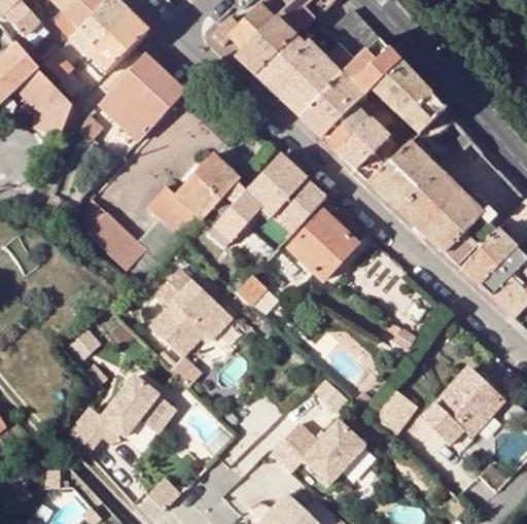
[(0,0),(0,8),(24,35),(26,34),(40,20),(23,0),(0,0)]
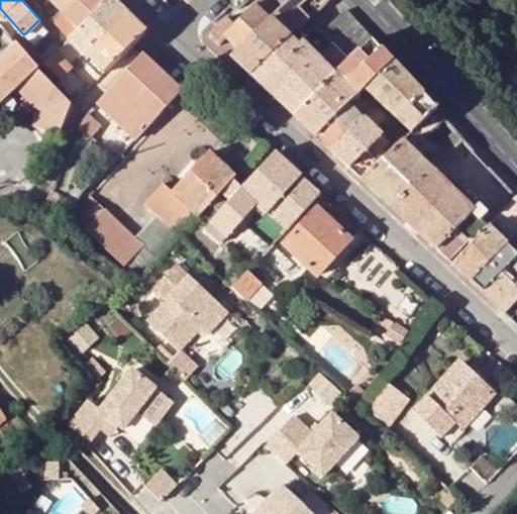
[(54,0),(64,10),(74,0),(54,0)]
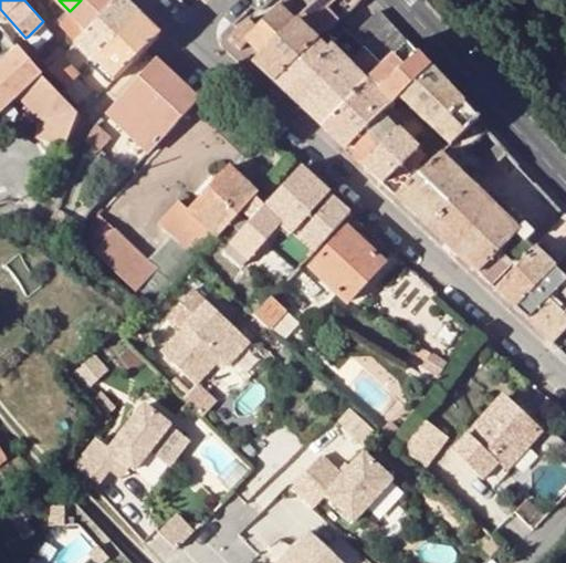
[(91,24),(116,0),(81,0),(70,11),(86,29),(91,24)]
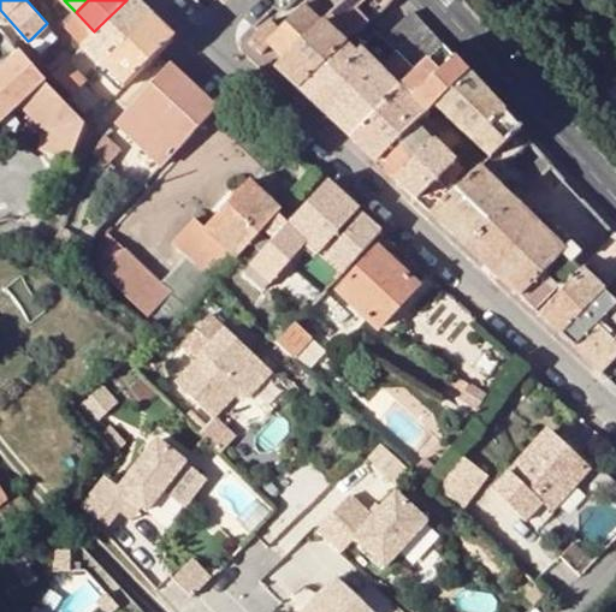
[(144,9),(135,0),(126,0),(99,27),(94,31),(81,43),(102,63),(152,16),(144,9)]
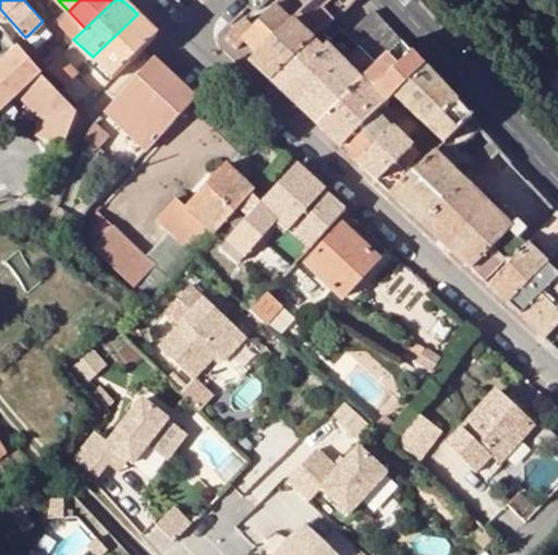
[(277,0),(252,23),(245,15),(226,35),(237,47),(245,38),(257,50),(308,0),(277,0)]
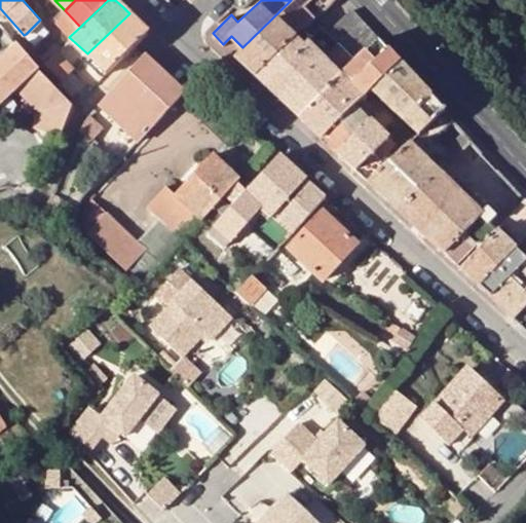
[(291,0),(242,47),(235,54),(255,74),(302,29),(314,16),(332,0),(291,0)]
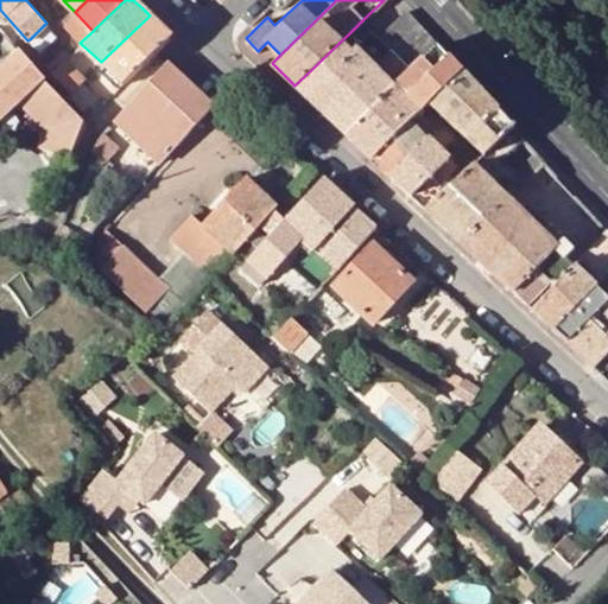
[(544,6),(553,16),(562,8),(555,0),(550,0),(544,6)]
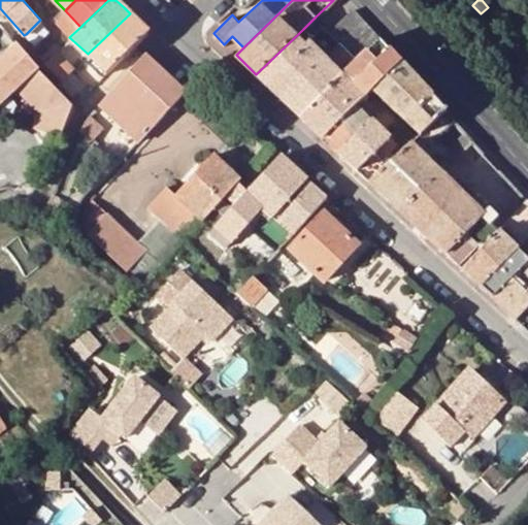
[(352,7),(327,31),(357,60),(380,38),(352,7)]
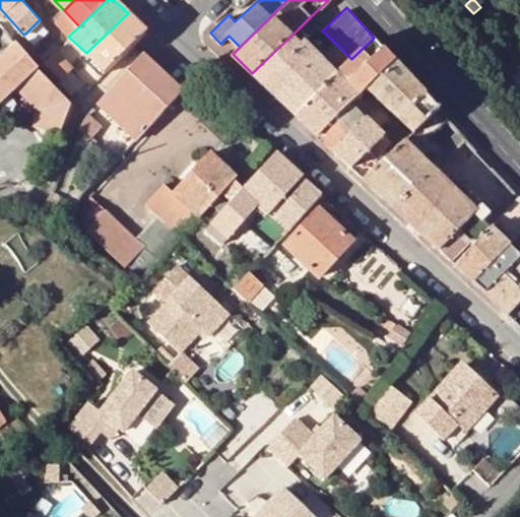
[(79,26),(64,10),(53,20),(68,37),(79,26)]
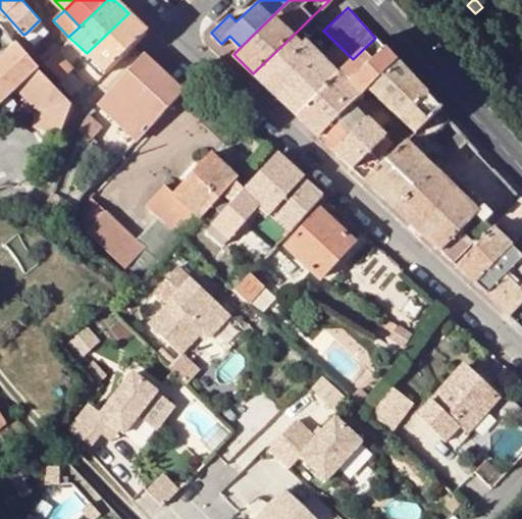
[(147,31),(128,13),(87,53),(105,70),(111,64),(147,31)]
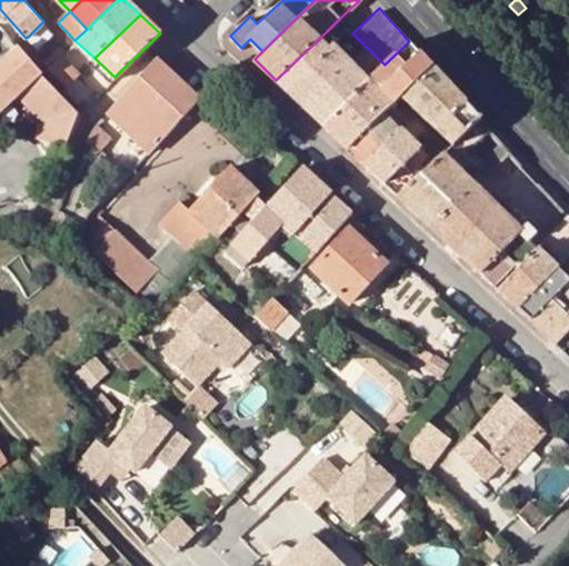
[(327,31),(276,80),(297,99),(321,122),(379,69),(385,65),(352,33),(338,38),(335,40),(327,31)]
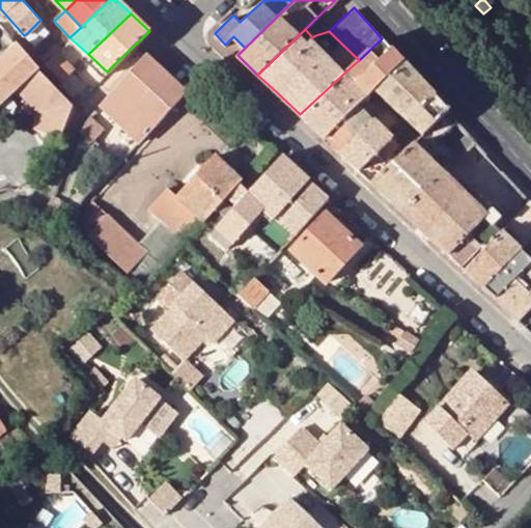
[(354,64),(300,114),(325,137),(358,104),(368,93),(372,91),(374,88),(403,61),(389,47),(382,38),(359,60),(354,64)]
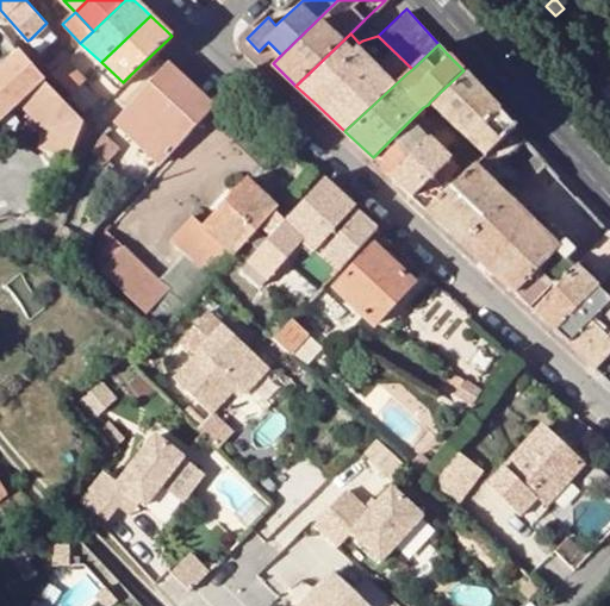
[(78,135),(83,120),(44,79),(44,77),(20,49),(0,68),(0,113),(16,99),(43,127),(37,144),(68,157),(78,135)]
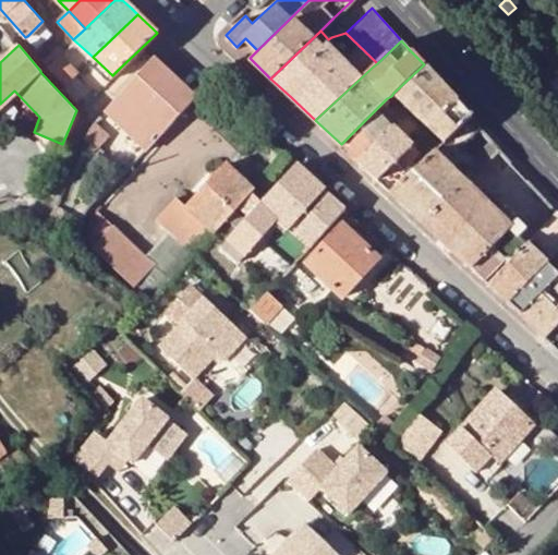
[(46,63),(59,51),(63,48),(60,45),(41,58),(46,63)]
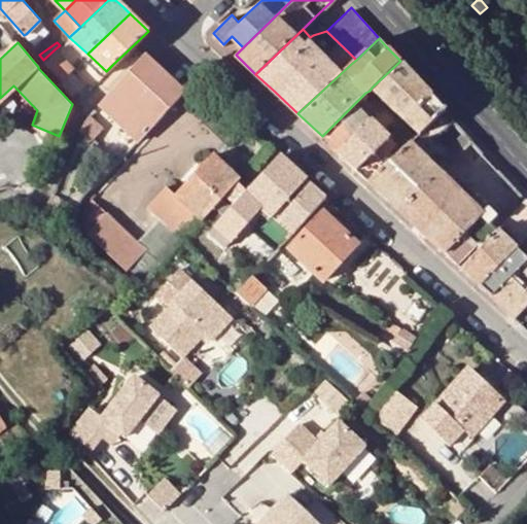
[(56,48),(63,56),(69,49),(63,42),(60,45),(56,48)]
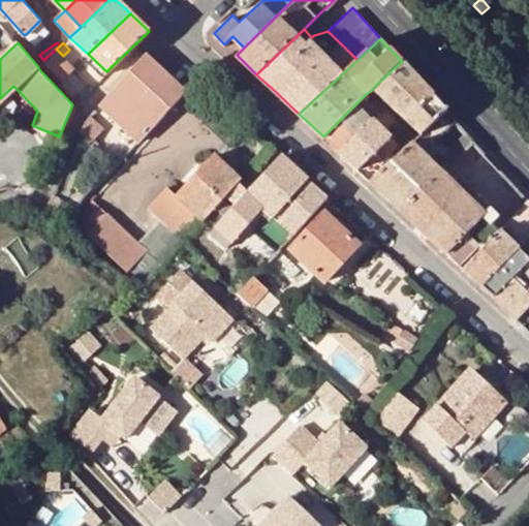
[(56,49),(43,60),(44,62),(53,70),(61,80),(71,70),(74,67),(63,56),(56,49)]
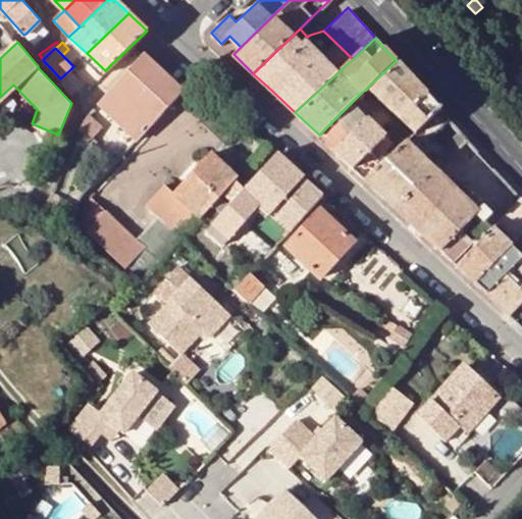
[(110,88),(98,102),(137,138),(137,139),(146,130),(183,89),(177,83),(144,52),(110,88)]
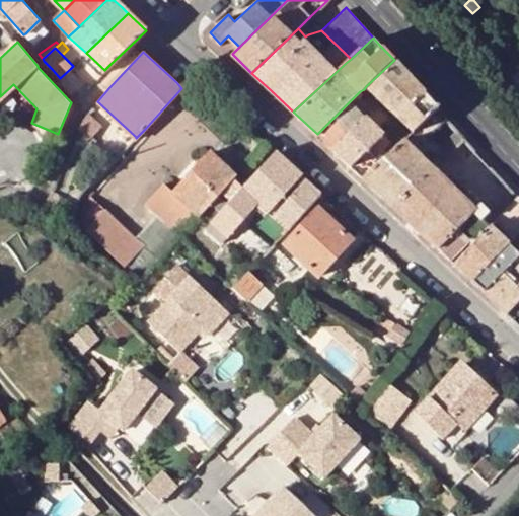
[(394,60),(366,86),(413,130),(438,107),(423,90),(394,60)]
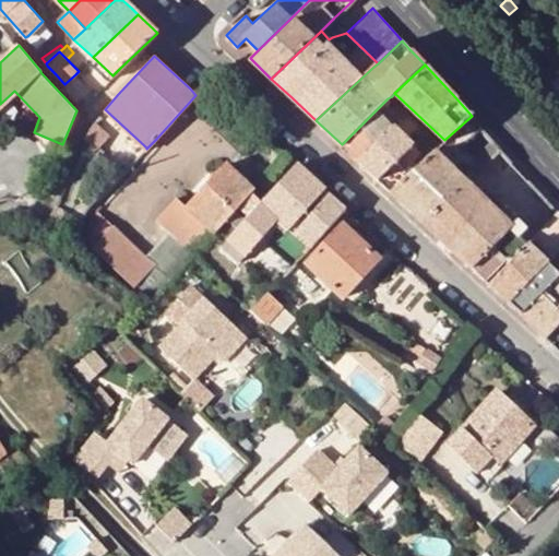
[(75,74),(64,84),(70,89),(76,94),(80,98),(83,99),(85,101),(87,102),(90,101),(91,99),(95,96),(96,95),(75,74)]
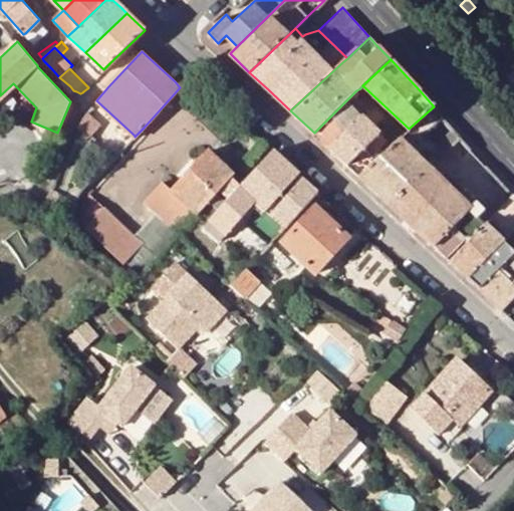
[(356,90),(346,100),(361,115),(375,102),(360,88),(356,90)]
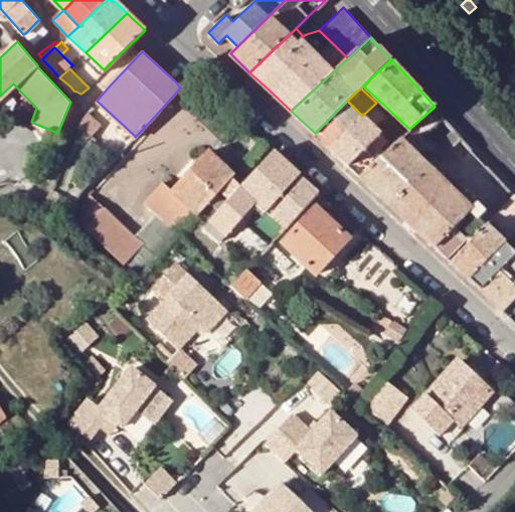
[(323,140),(329,147),(362,116),(347,101),(315,133),(323,140)]
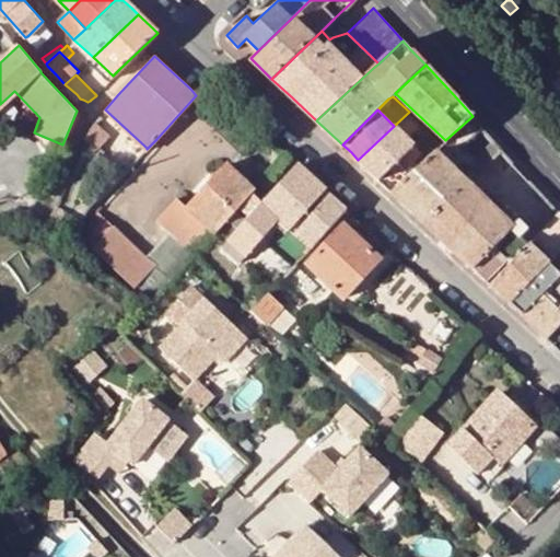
[(394,126),(406,138),(421,123),(409,112),(394,126)]
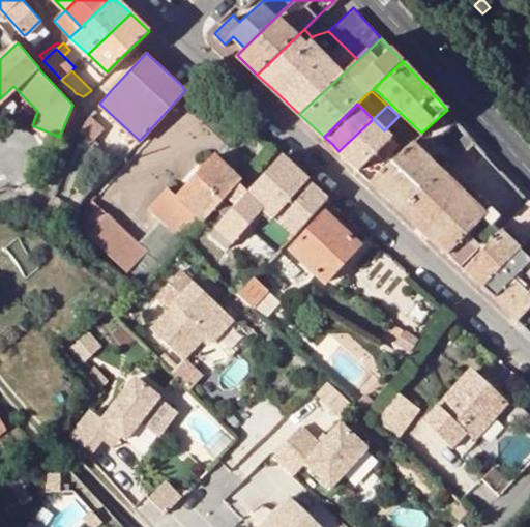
[(419,136),(388,164),(377,174),(370,180),(401,210),(419,193),(447,166),(457,157),(448,147),(439,137),(457,121),(447,110),(421,133),(419,136)]
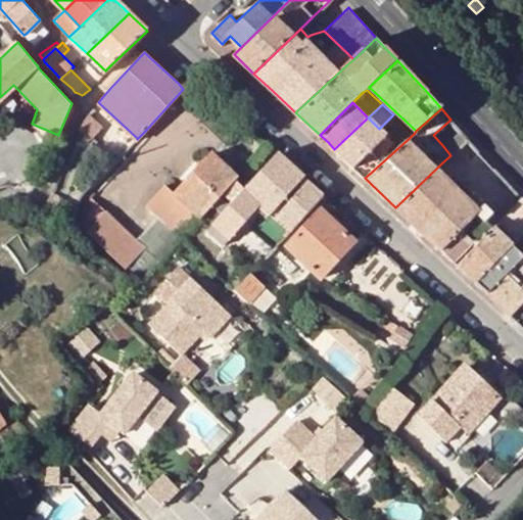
[(368,117),(334,149),(360,174),(365,178),(372,172),(383,161),(371,149),(385,136),(379,129),(368,117)]
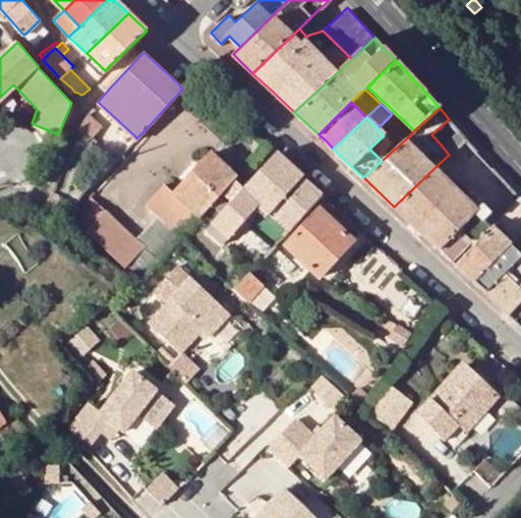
[(459,128),(441,145),(449,155),(466,137),(459,128)]
